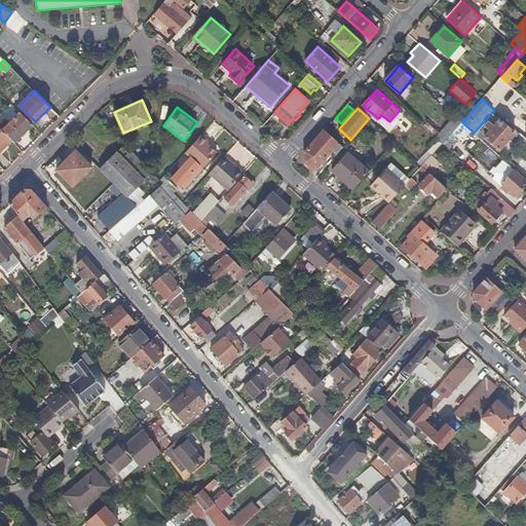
[(33,124),(21,112),(2,130),(12,140),(14,142),(33,124)]
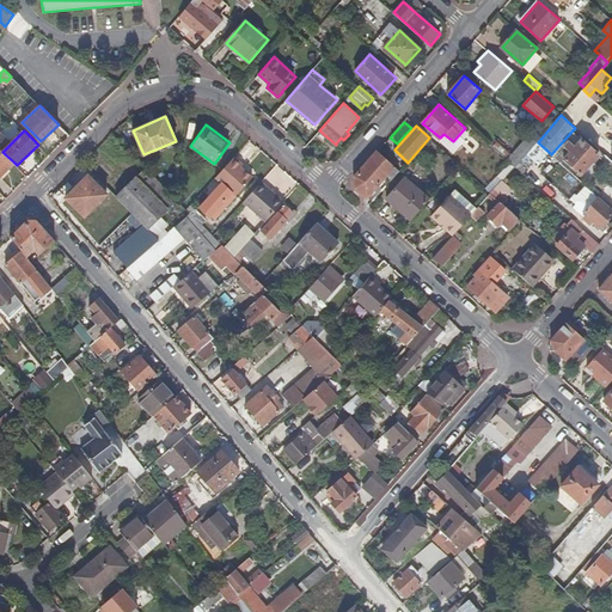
[(582,139),(573,130),(551,154),(555,158),(560,153),(565,158),(571,151),(565,146),(569,142),(575,147),(582,139)]
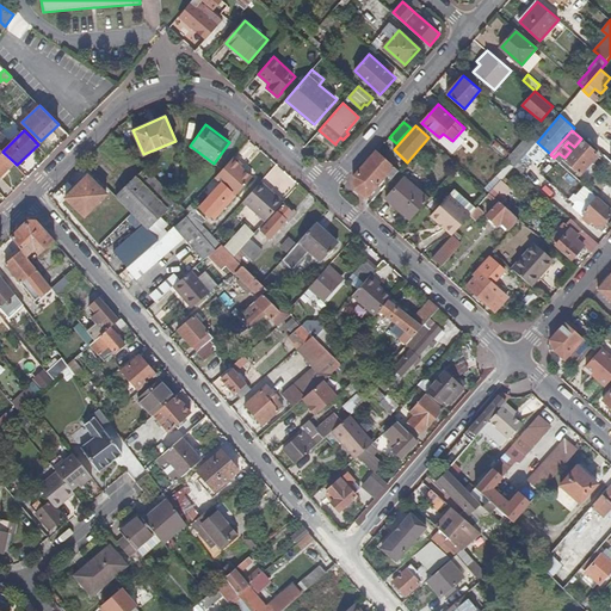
[(498,135),(491,144),(516,167),(537,142),(529,134),(514,150),(498,135)]
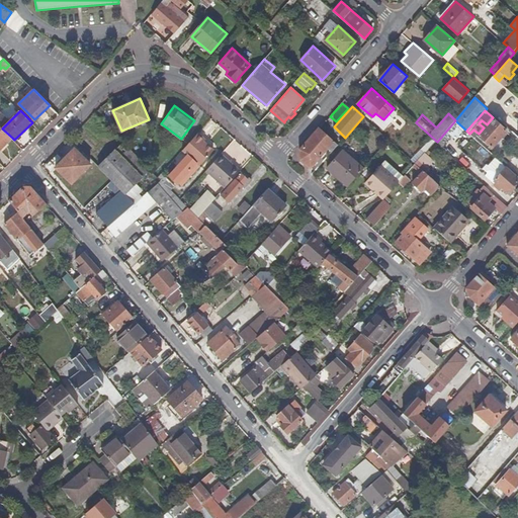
[(479,123),(484,127),(479,134),(478,135),(493,148),(507,132),(493,117),(487,124),(482,120),(479,123)]
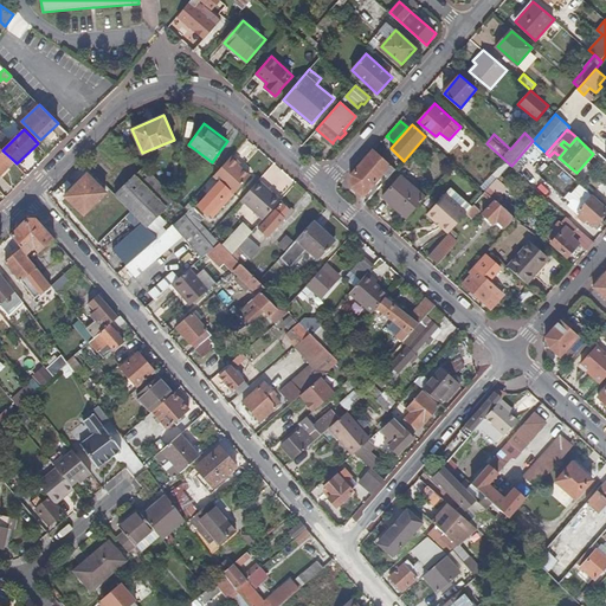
[(0,147),(0,175),(14,161),(2,150),(0,147)]
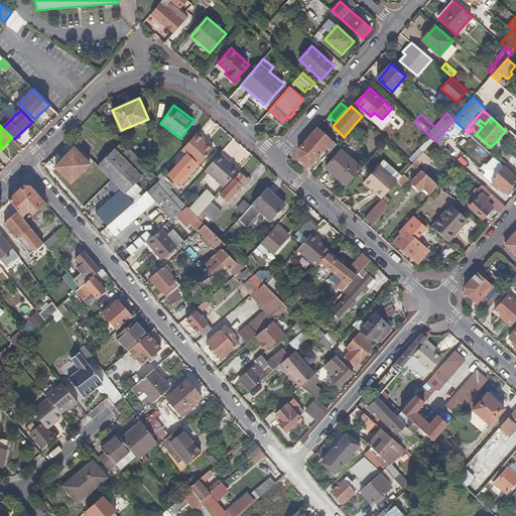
[(333,140),(318,127),(299,148),(300,158),(309,167),(327,147),(333,140)]
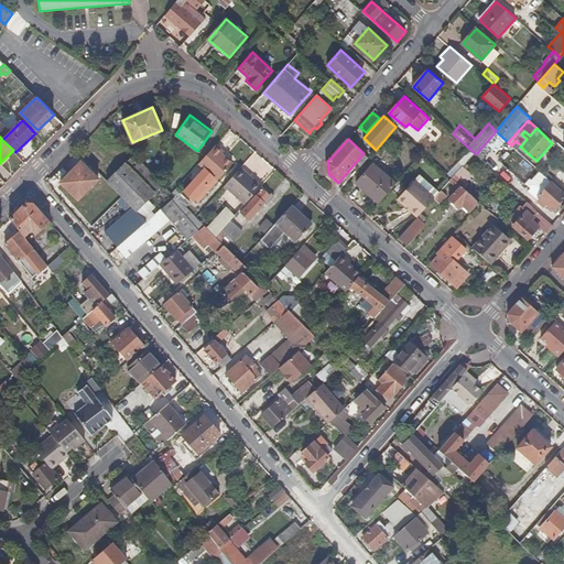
[(215,147),(199,163),(204,167),(183,192),(193,202),(196,199),(198,202),(232,163),(215,147)]
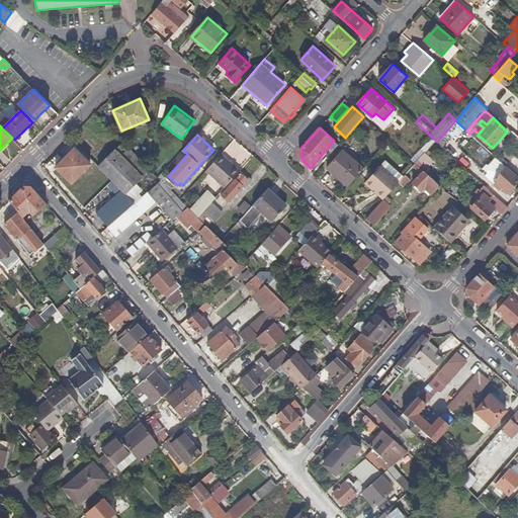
[(338,145),(334,141),(328,148),(332,152),(338,145)]
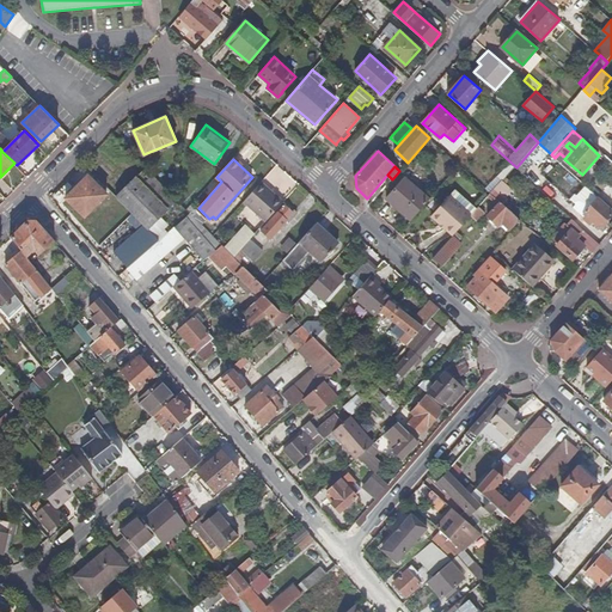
[(176,197),(146,167),(116,197),(145,225),(148,228),(178,200),(176,197)]
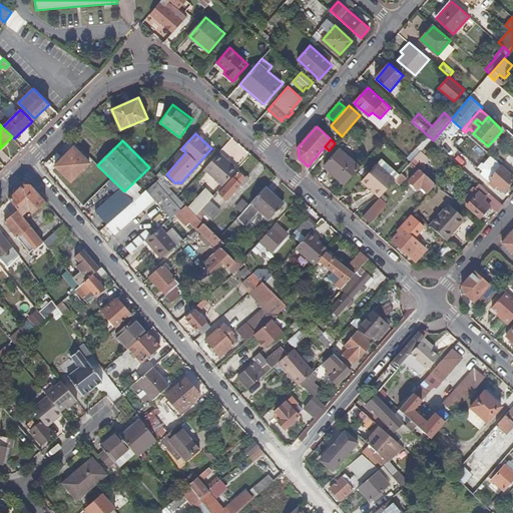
[(90,162),(73,146),(55,165),(71,181),(90,162)]
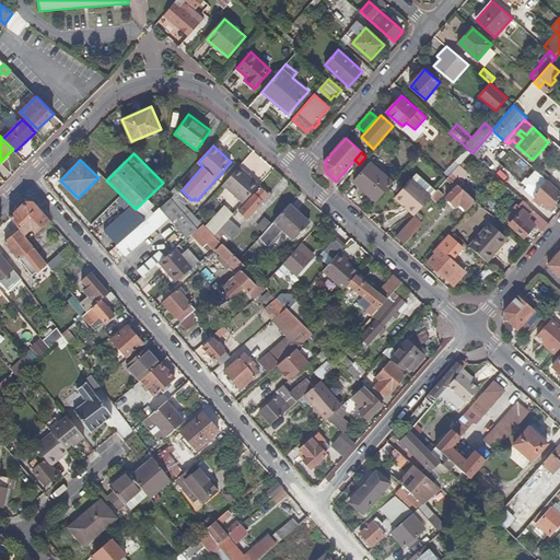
[(394,182),(372,162),(353,183),(376,201),(394,182)]
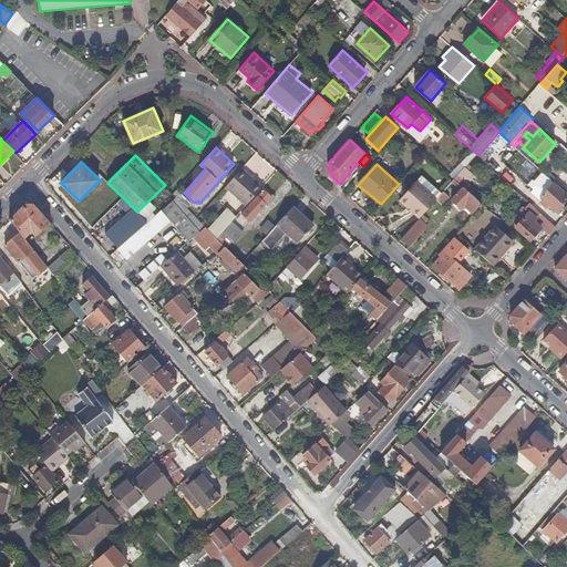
[(476,176),(467,167),(456,179),(464,186),(465,187),(476,176)]
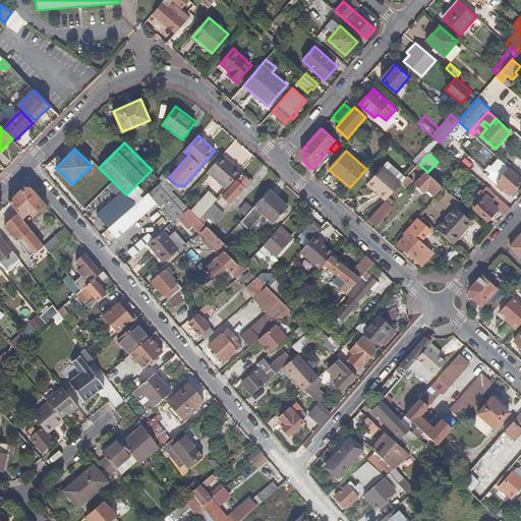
[(242,171),(223,155),(208,172),(226,189),(236,179),(241,172),(242,171)]
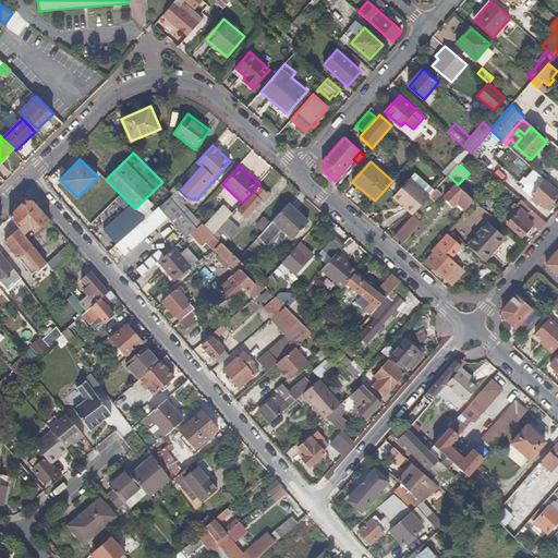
[(520,182),(525,186),(523,189),(533,197),(532,198),(535,202),(537,199),(548,208),(557,196),(557,191),(534,170),(526,178),(524,177),(520,182)]
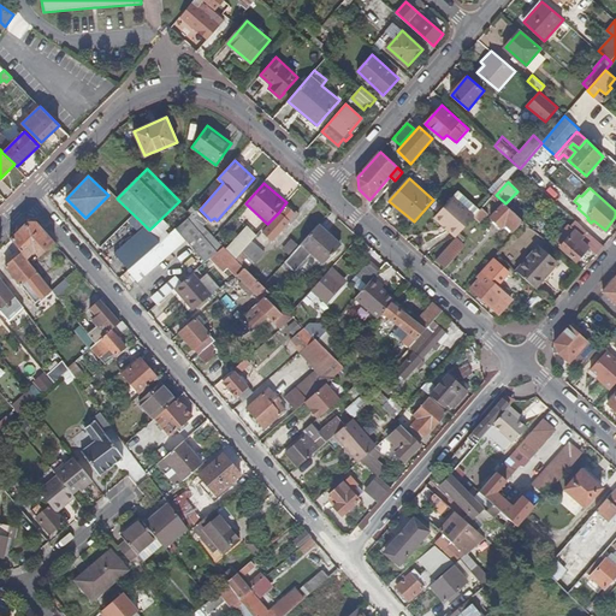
[(495,194),(491,197),(501,207),(504,202),(496,195),(495,194)]
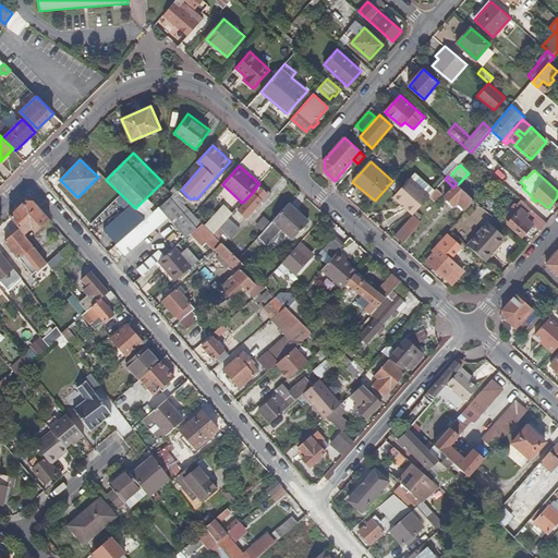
[(429,195),(410,178),(393,196),(413,215),(414,214),(417,210),(423,204),(429,196),(429,195)]
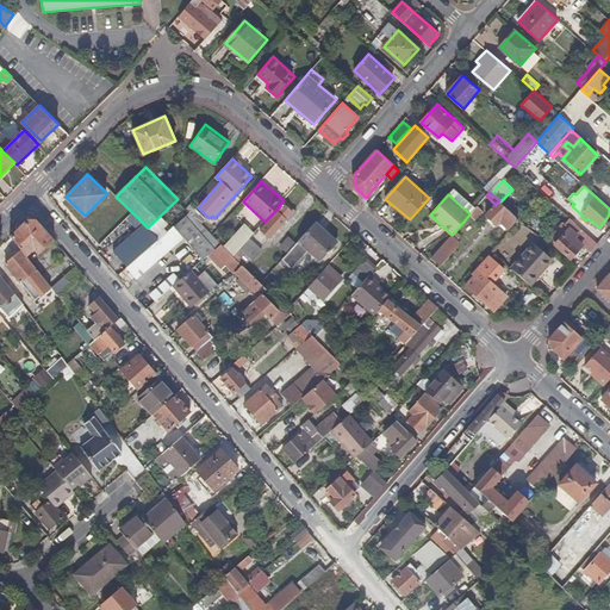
[(499,200),(496,205),(486,215),(497,224),(500,221),(509,229),(518,218),(500,201),(499,200)]
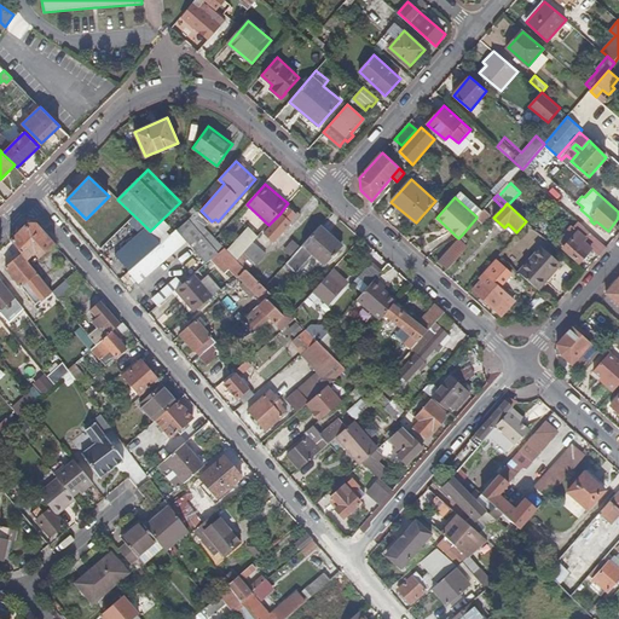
[(281,213),(282,214),(264,233),(275,242),(290,223),(293,225),(302,214),(291,204),(289,207),(287,204),(281,213)]
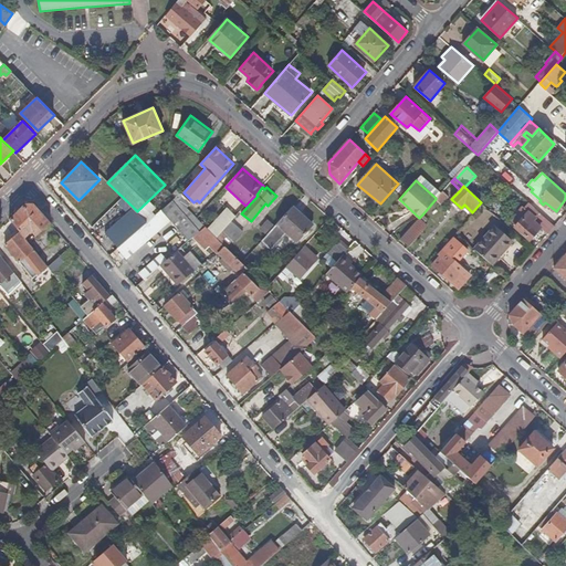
[(449,196),(443,190),(436,198),(436,199),(442,205),(449,196)]
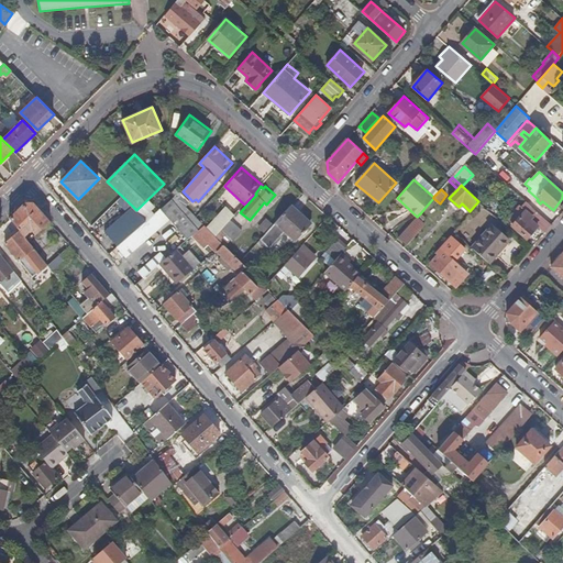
[(33,201),(25,201),(9,217),(25,236),(32,230),(36,235),(51,222),(33,201)]
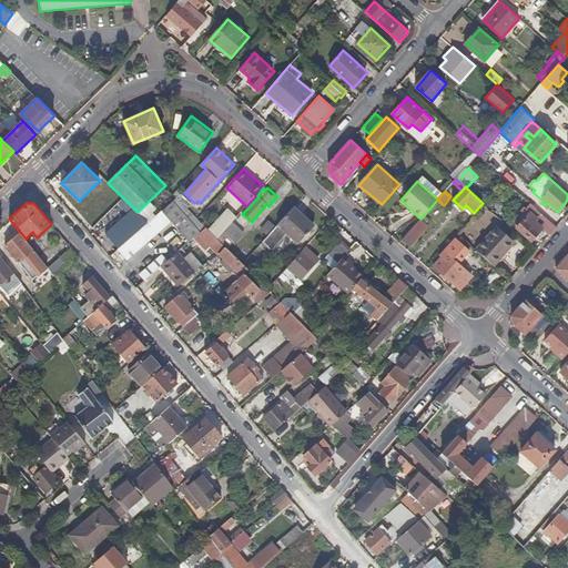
[(526,209),(524,206),(511,220),(518,226),(517,227),(531,241),(543,229),(550,235),(557,227),(530,204),(526,209)]
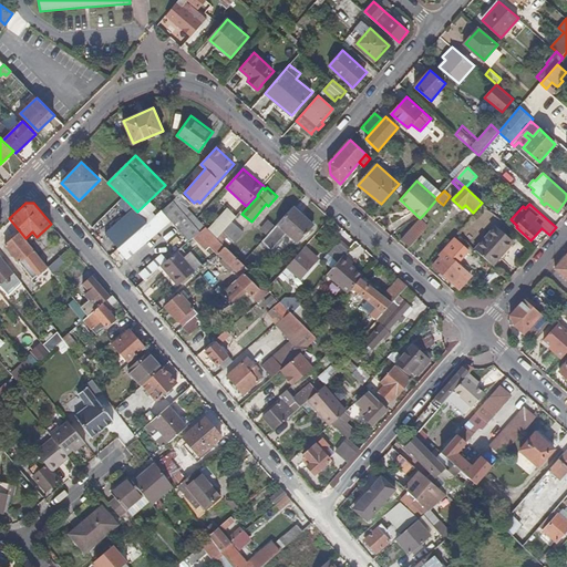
[(315,225),(294,206),(261,241),(272,251),(289,234),(299,243),(315,225)]
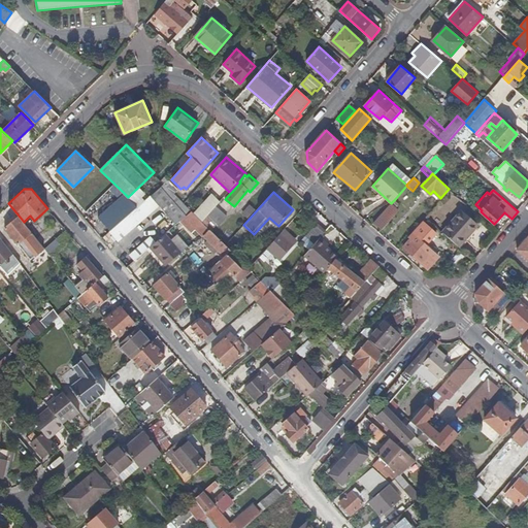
[(403,196),(400,193),(395,199),(398,202),(403,196)]
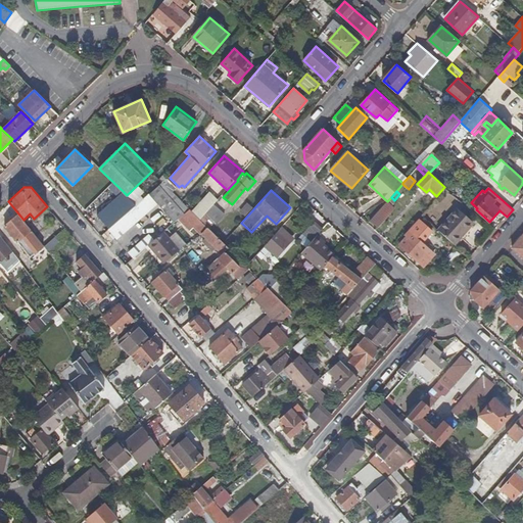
[(127,195),(124,192),(97,215),(109,229),(126,215),(136,205),(127,195)]
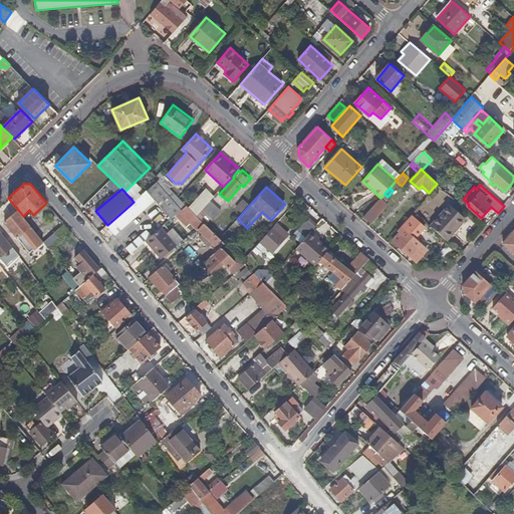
[(215,196),(207,189),(189,207),(197,215),(203,209),(211,200),(215,196)]
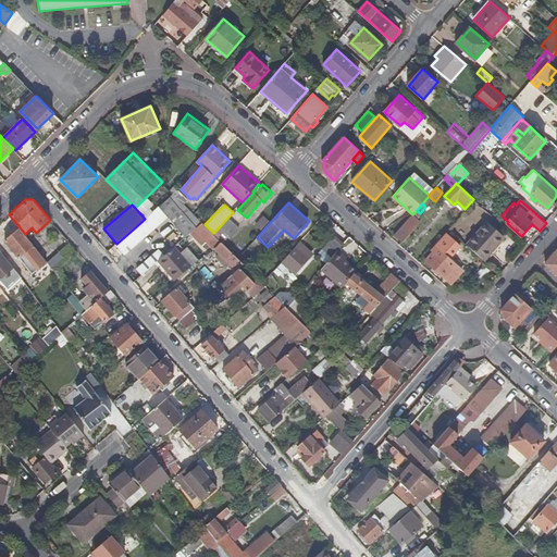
[(158,207),(145,219),(134,229),(144,238),(168,217),(158,207)]
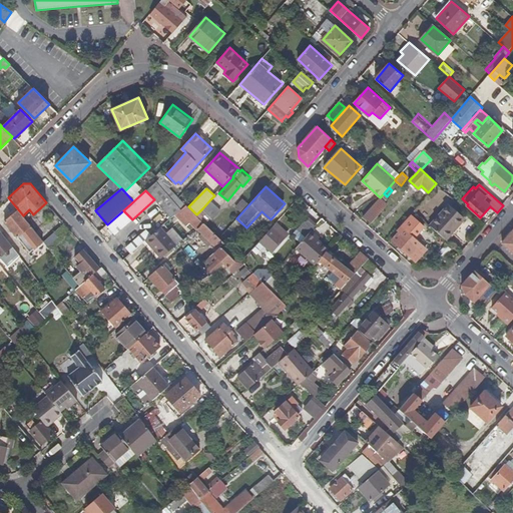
[(381,196),(380,197),(364,216),(371,222),(388,203),(381,196)]
